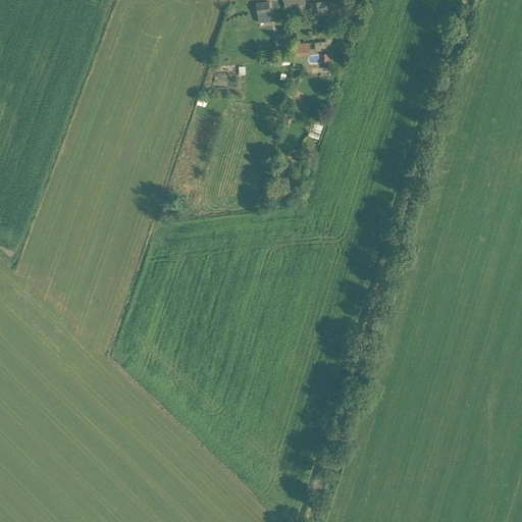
[(331,15),(338,14),(336,1),(329,2),(328,0),(325,0),(311,2),(314,19),(332,17),(331,15)]
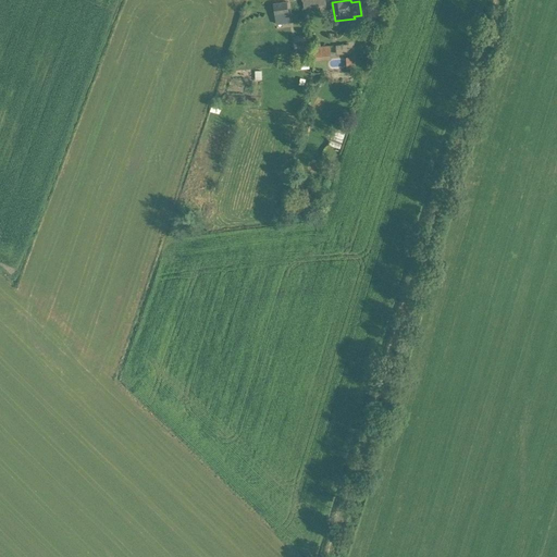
[(275,24),(289,22),(287,1),(273,3),(275,24)]
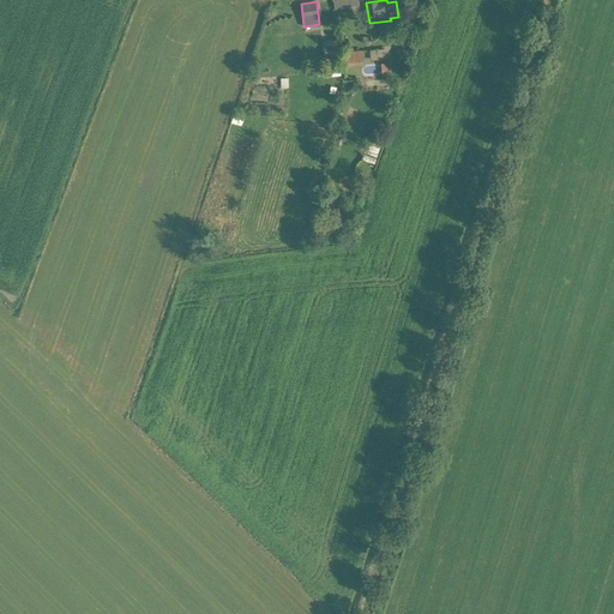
[(326,62),(338,60),(337,46),(324,47),(326,62)]
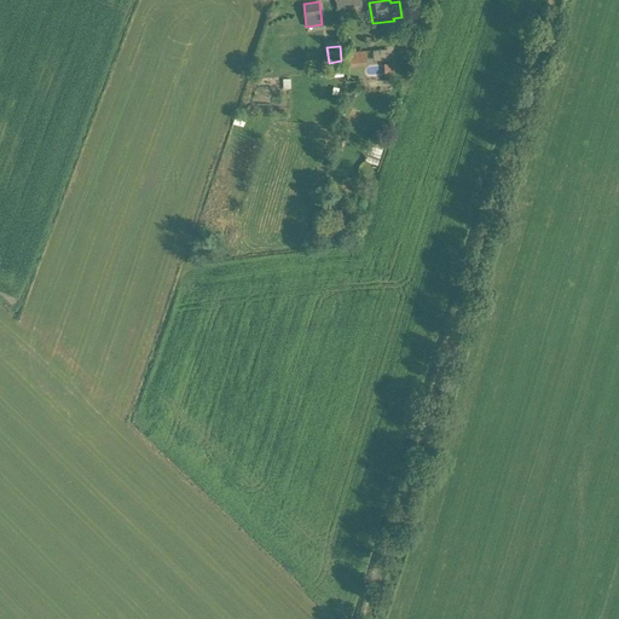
[(382,59),(387,59),(387,48),(372,48),(374,73),(382,73),(382,59)]
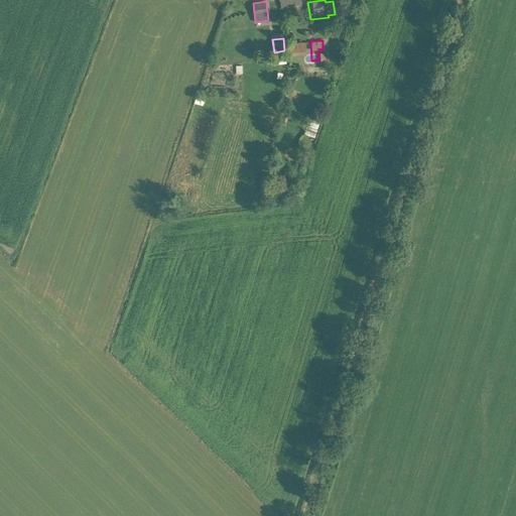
[(288,53),(305,52),(305,41),(288,42),(288,53)]
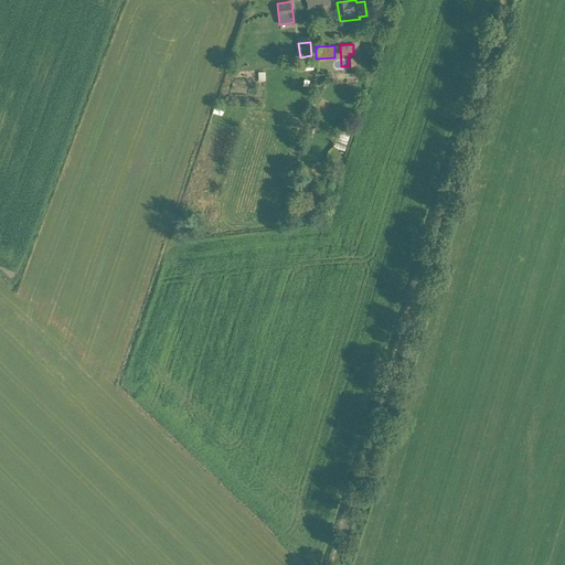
[(360,68),(359,57),(351,57),(352,70),(360,68)]
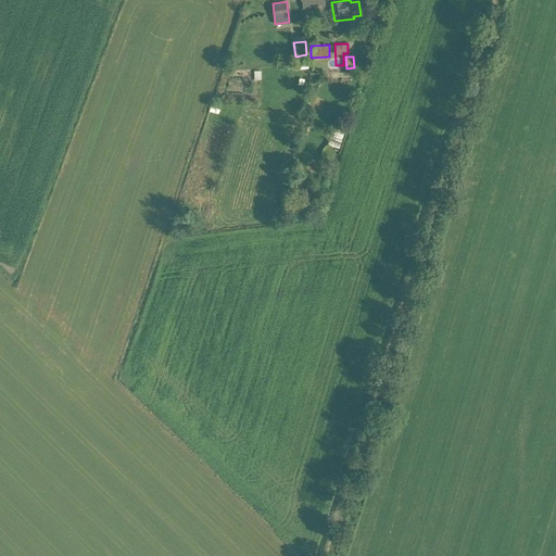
[(346,126),(335,123),(330,138),(341,141),(346,126)]
